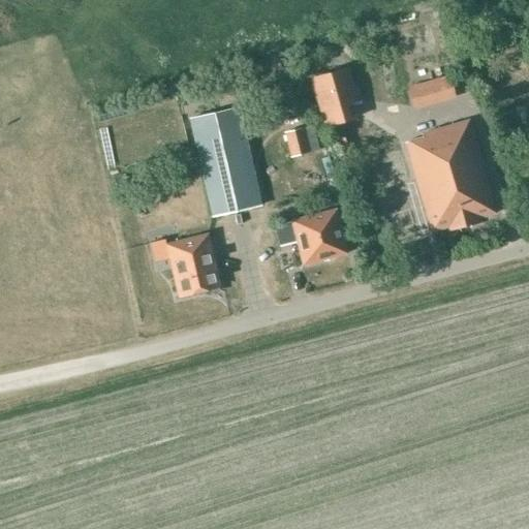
[(435,31),(395,43),(403,73),(444,61),(435,31)]
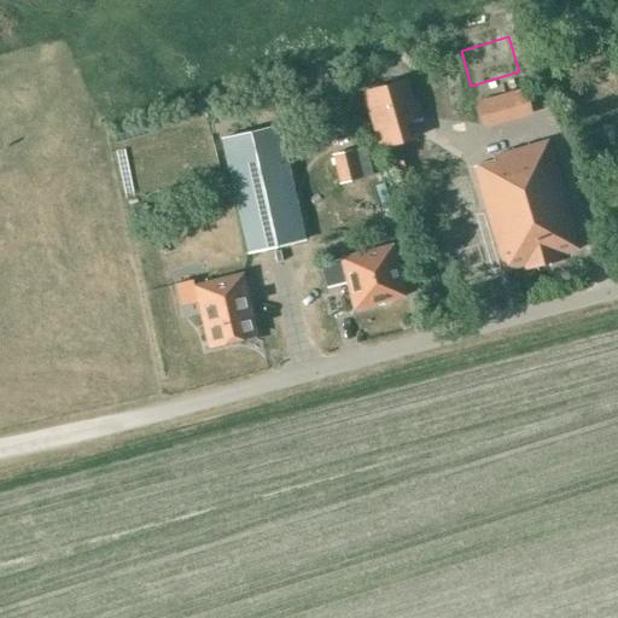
[(404,82),(366,93),(380,146),(413,138),(408,118),(415,117),(404,82)]
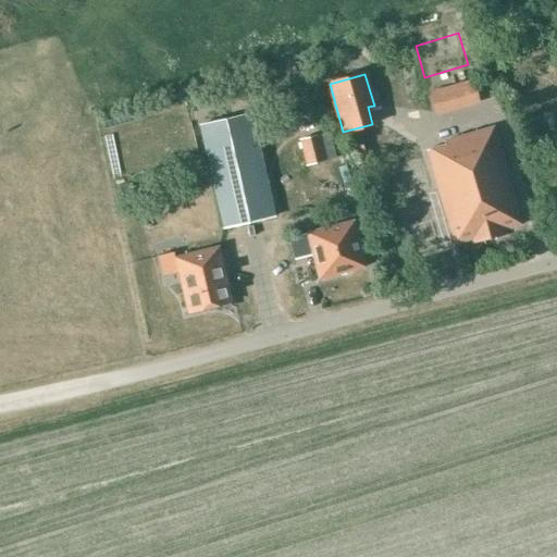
[(223,230),(276,218),(252,113),(199,125),(223,230)]
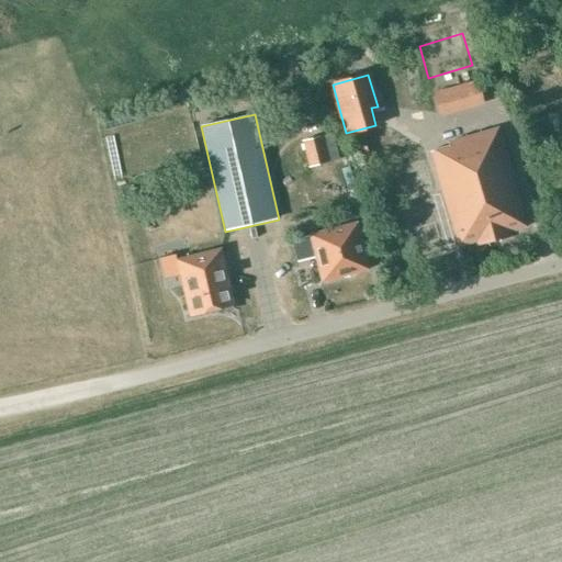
[(508,233),(526,227),(497,128),(449,143),(450,146),(430,152),(458,246),(478,242),(478,246),(498,242),(499,238),(509,236),(508,233)]
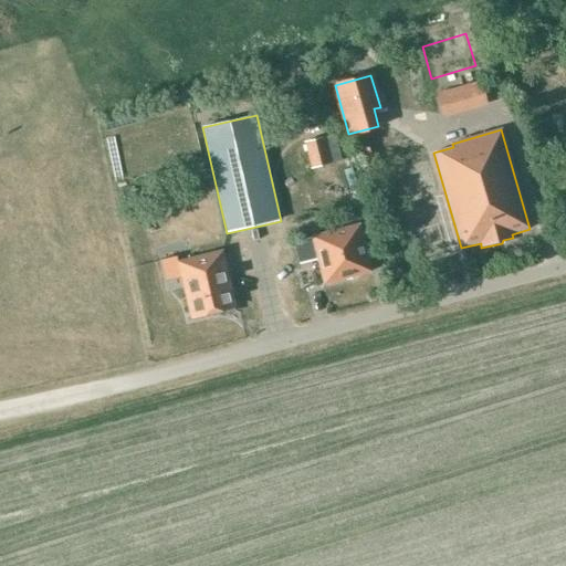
[(324,137),(304,143),(311,169),(331,164),(324,137)]
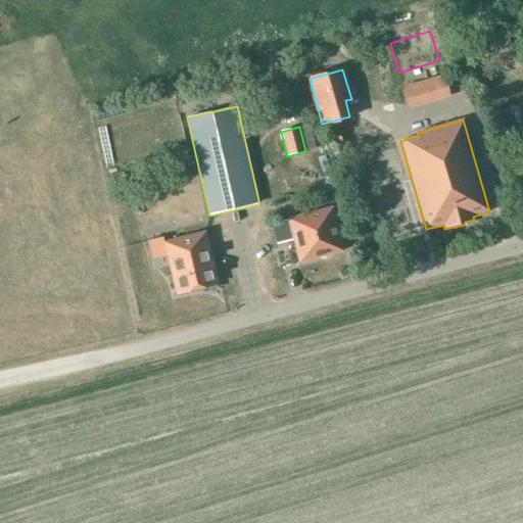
[(332,206),(288,218),(299,263),(343,251),(332,206)]
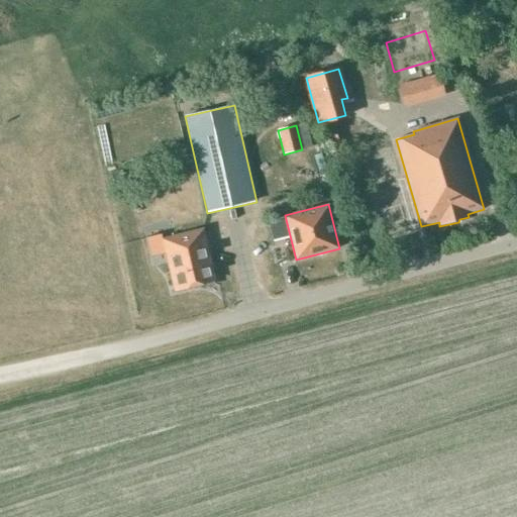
[(203,228),(163,238),(175,292),(215,282),(203,228)]
